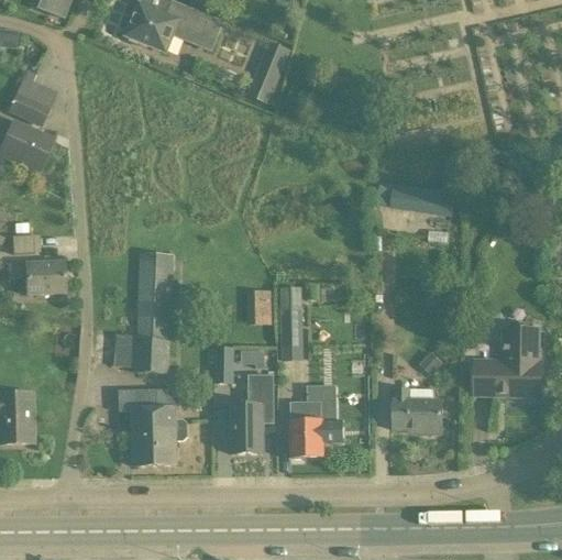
[(40,0),(37,7),(64,17),(69,0),(40,0)]
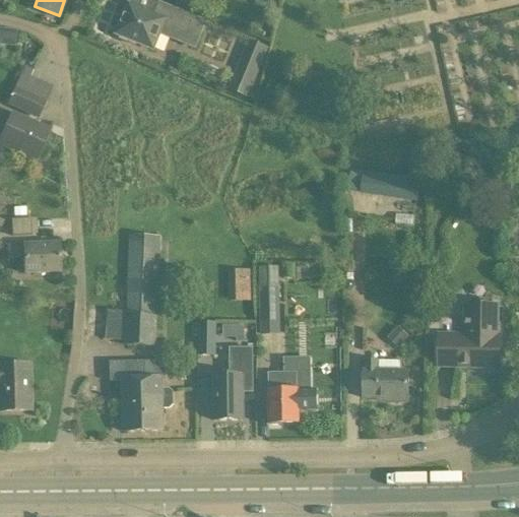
[(195,46),(206,19),(158,0),(153,12),(129,2),(117,31),(121,33),(120,37),(136,43),(137,40),(153,46),(158,31),(195,46)]
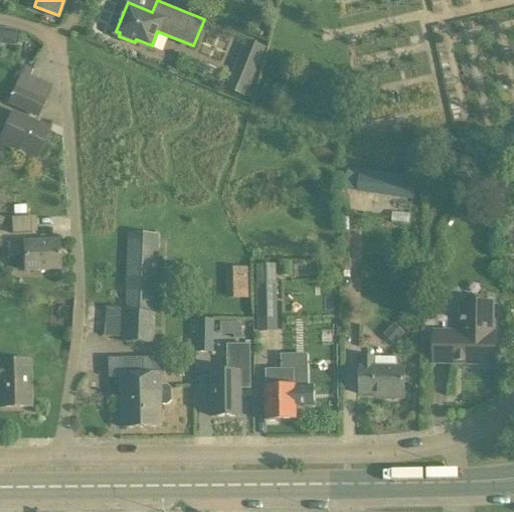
[(246,95),(267,45),(245,37),(225,87),(246,95)]
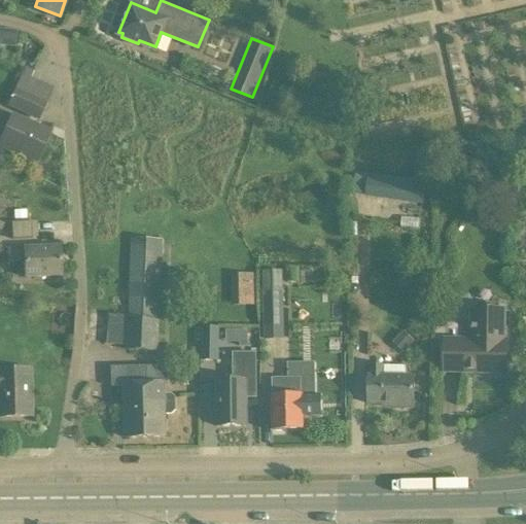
[(7,104),(39,118),(54,86),(31,76),(34,69),(25,65),(21,73),(18,72),(10,86),(14,89),(7,104)]
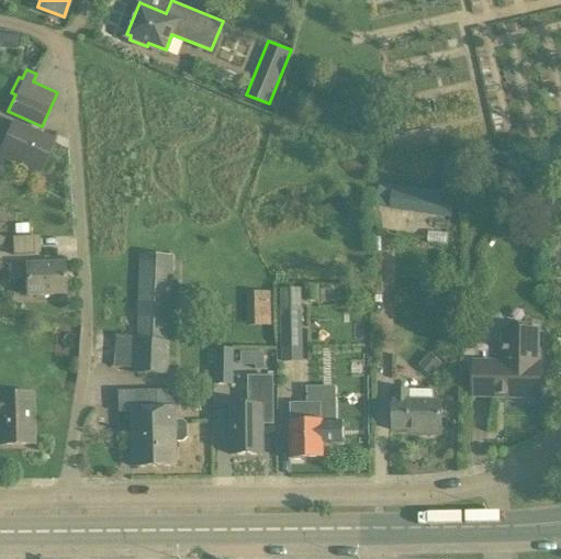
[(13,122),(0,148),(0,152),(38,171),(53,142),(13,122)]
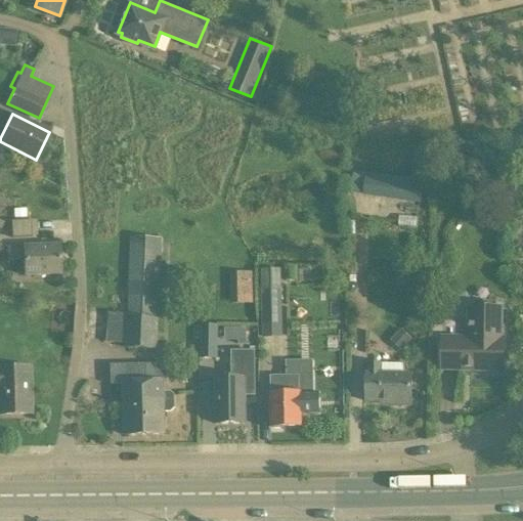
[(364,193),(421,202),(424,179),(355,169),(352,191),(364,192),(364,193)]
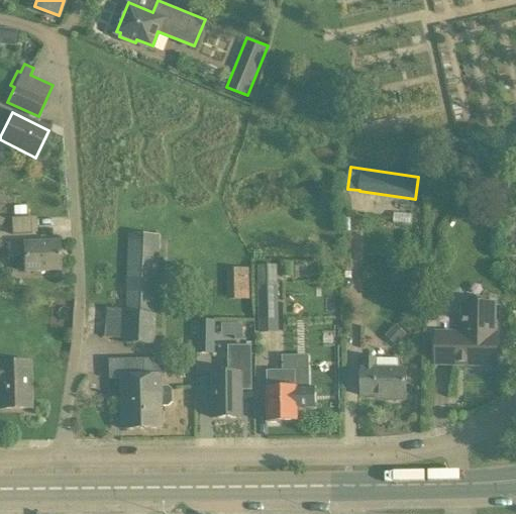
[(17,228),(32,228),(32,216),(17,216),(17,228)]
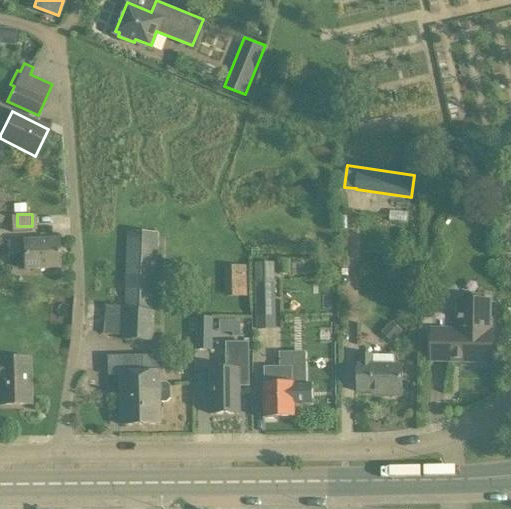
[(127,230),(125,305),(107,304),(105,333),(124,334),(124,338),(155,339),(158,260),(160,231),(127,230)]
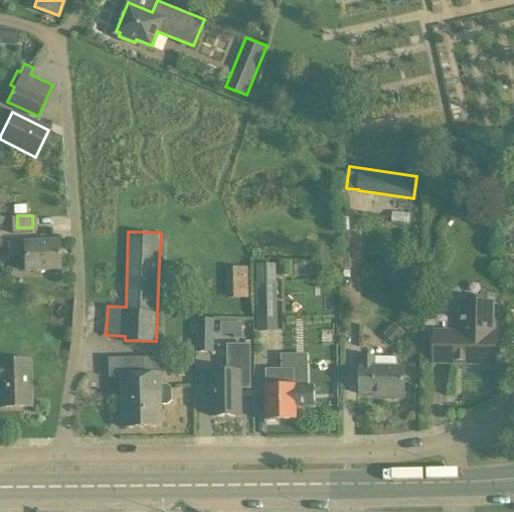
[(57,238),(23,240),(7,241),(8,256),(23,254),(24,270),(59,268),(57,238)]
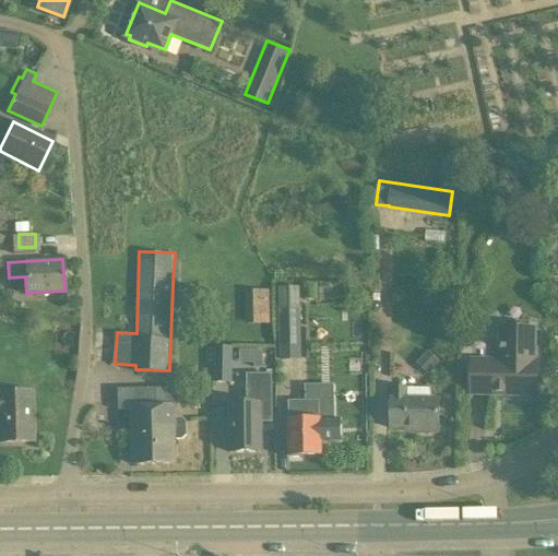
[(246,320),(268,319),(266,286),(245,287),(246,320)]
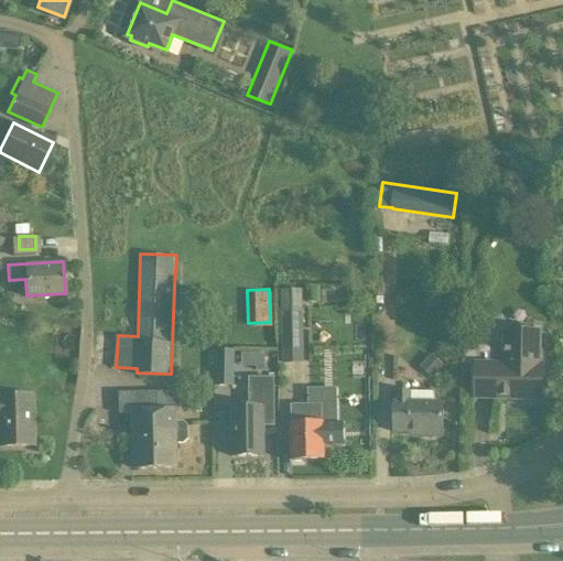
[(281,304),(283,362),(305,362),(303,303),(281,304)]
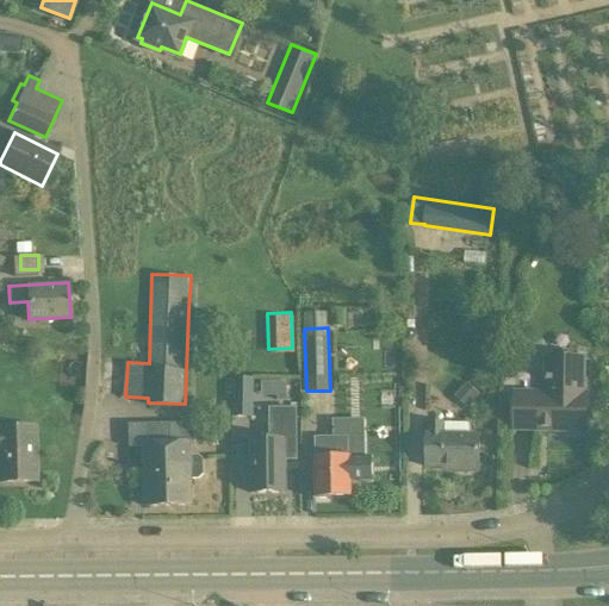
[(545,354),(544,391),(515,391),(515,428),(585,430),(586,422),(592,423),(592,392),(586,392),(588,354),(545,354)]
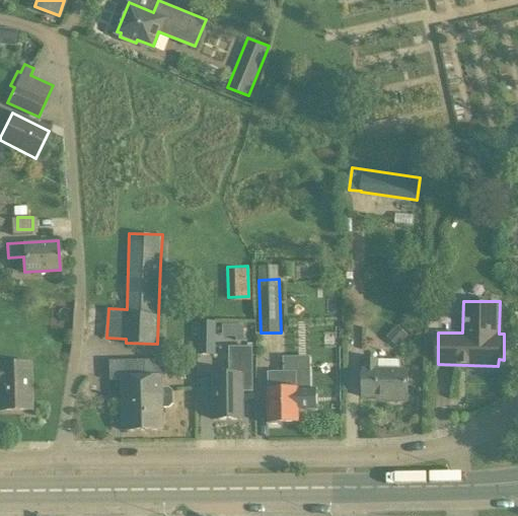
[(190,320),(190,353),(215,354),(216,308),(201,308),(201,320),(190,320)]
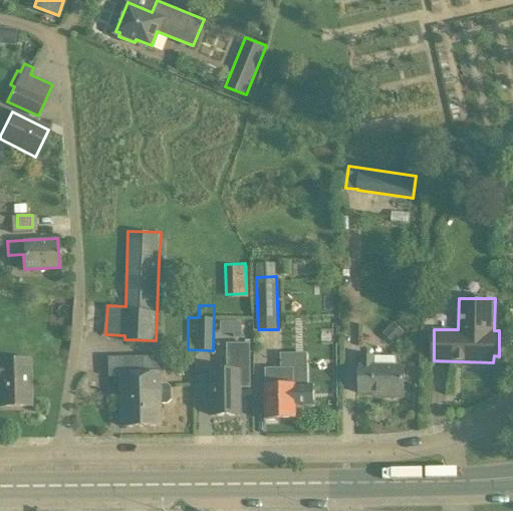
[(235,415),(240,415),(241,387),(251,387),(251,344),(230,344),(229,369),(213,369),(212,414),(218,414),(218,418),(235,419),(235,415)]
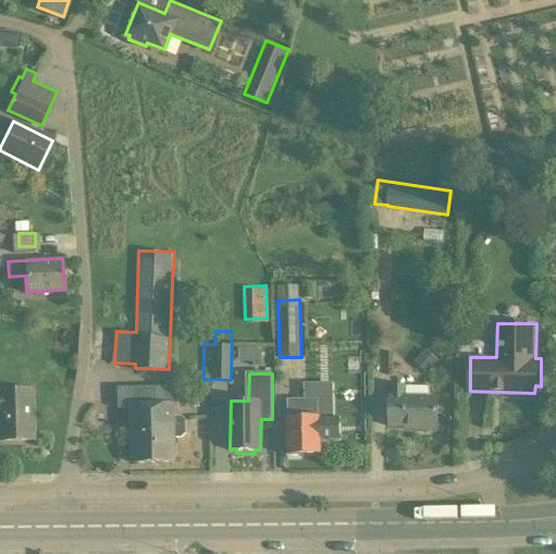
[(288,397),(288,418),(287,418),(288,453),(320,452),(320,417),(319,417),(319,396),(317,396),(317,383),(298,383),(294,391),(294,397),(288,397)]
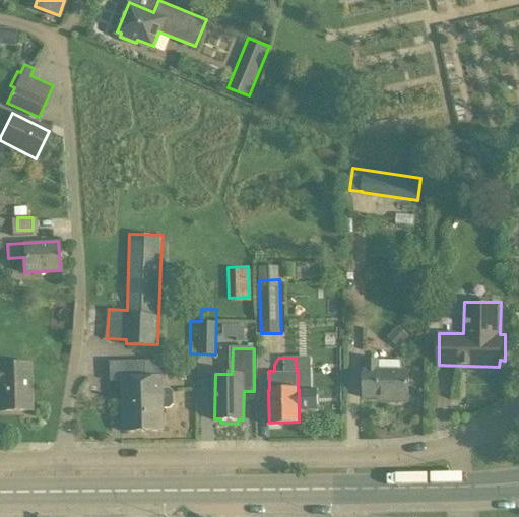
[(365,358),(365,369),(364,396),(379,396),(379,399),(408,400),(408,370),(400,370),(400,359),(380,359),(380,358),(365,358)]
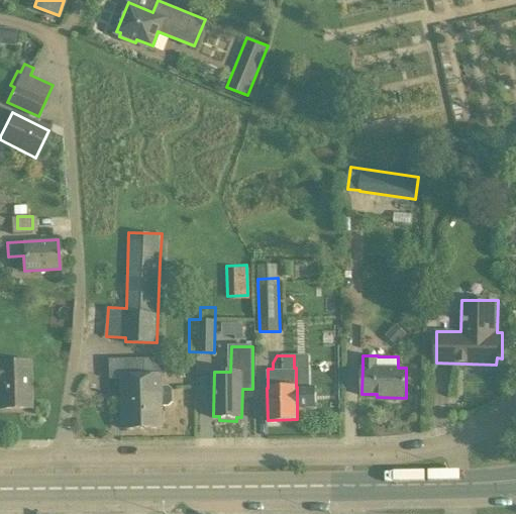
[(144,375),(162,375),(166,375),(165,356),(110,357),(110,377),(122,377),(123,401),(139,400),(139,387),(144,387),(144,375)]
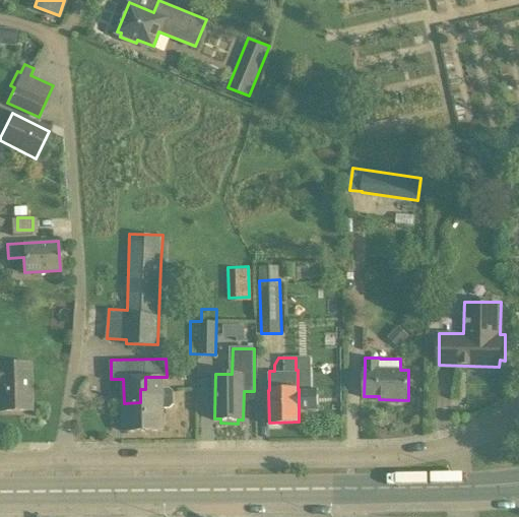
[(28,363),(0,363),(0,409),(30,409),(28,363)]
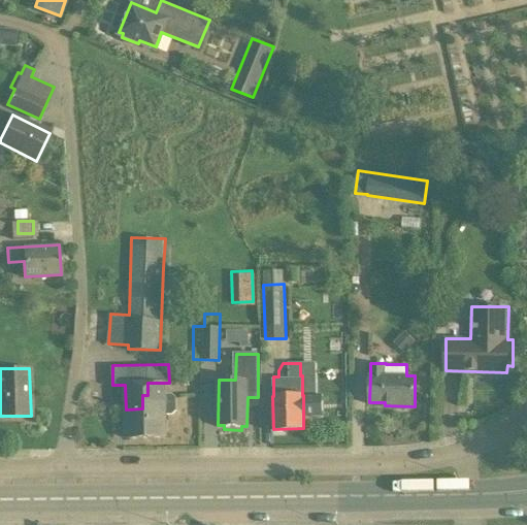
[(142,408),(126,409),(126,436),(166,435),(166,413),(173,413),(177,409),(177,397),(172,392),(165,392),(165,383),(147,383),(147,395),(142,395),(142,408)]
